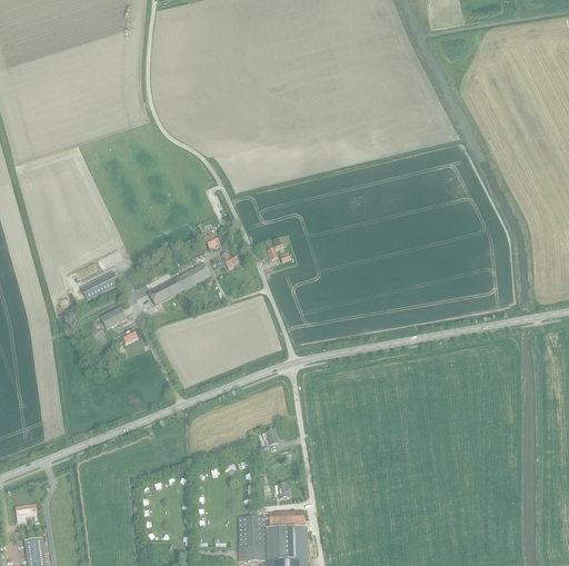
[(215,230),(203,236),(209,247),(219,242),(215,230)]
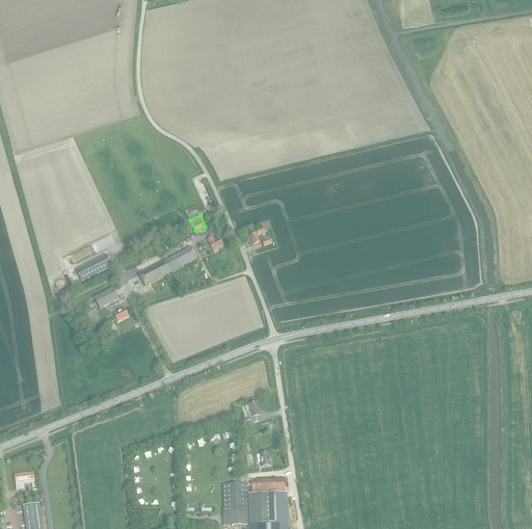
[(257,231),(250,233),(255,242),(261,239),(258,233),(266,230),(264,226),(256,229),(257,231)]
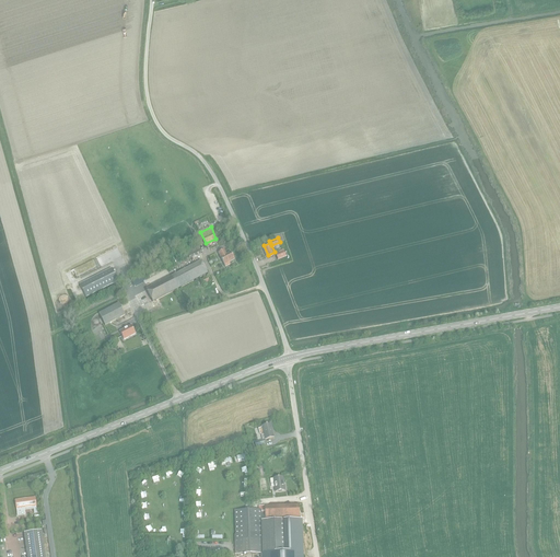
[(190,254),(201,248),(198,241),(187,246),(190,254)]
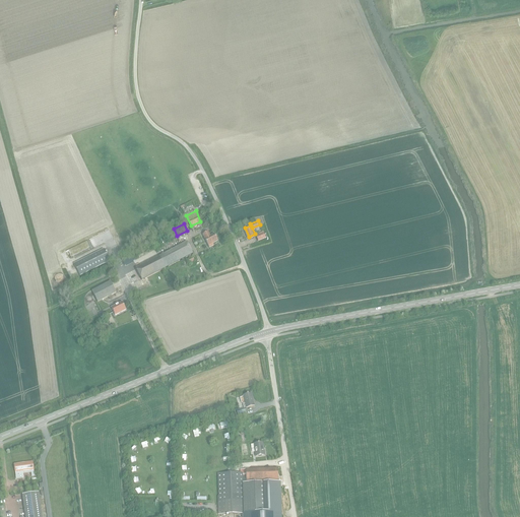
[(212,240),(217,238),(214,231),(210,233),(208,229),(202,232),(208,243),(209,244),(213,242),(212,240)]
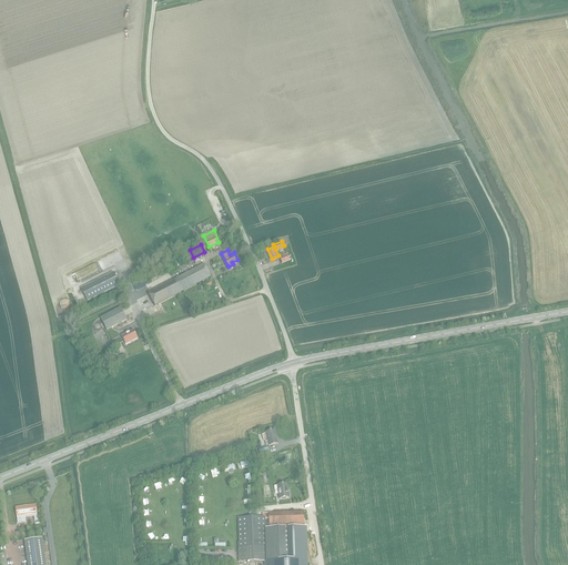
[(180,290),(211,274),(204,262),(174,278),(180,290)]
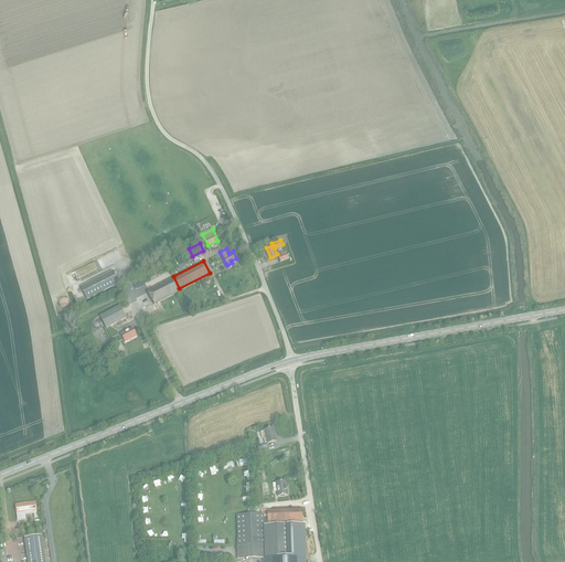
[(119,281),(113,267),(81,284),(86,296),(119,281)]
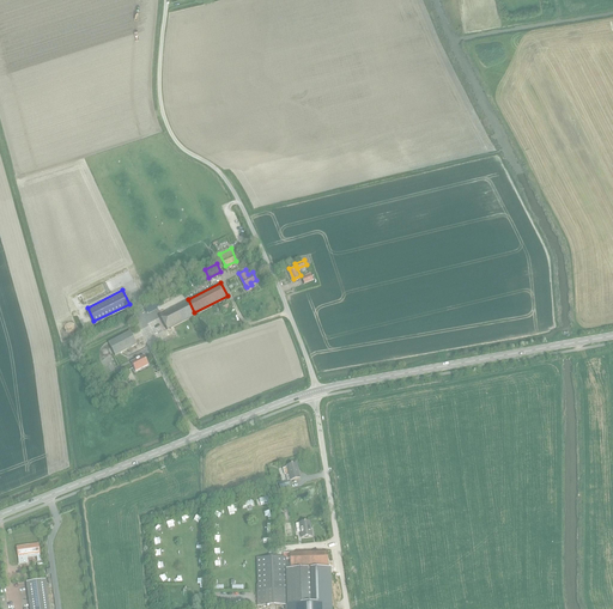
[(147,310),(158,304),(155,298),(144,304),(147,310)]
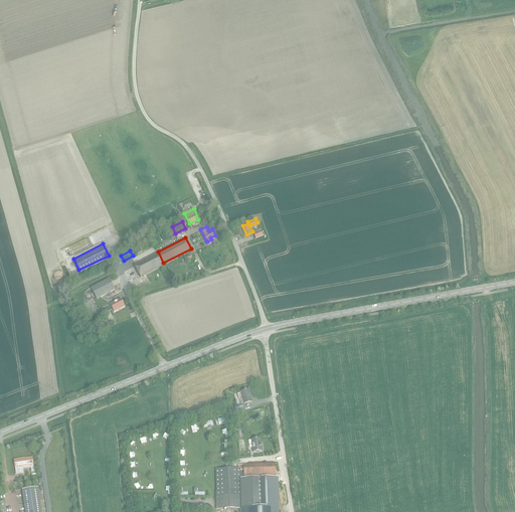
[(158,251),(135,264),(140,275),(163,263),(158,251)]
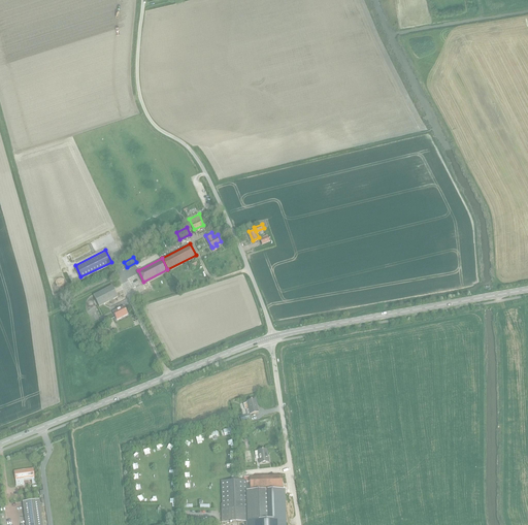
[(112,284),(107,286),(94,293),(99,304),(118,295),(112,284)]
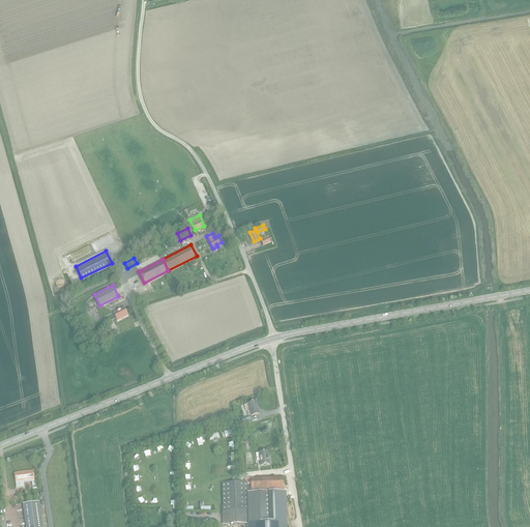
[(128,313),(124,305),(113,311),(117,319),(128,313)]
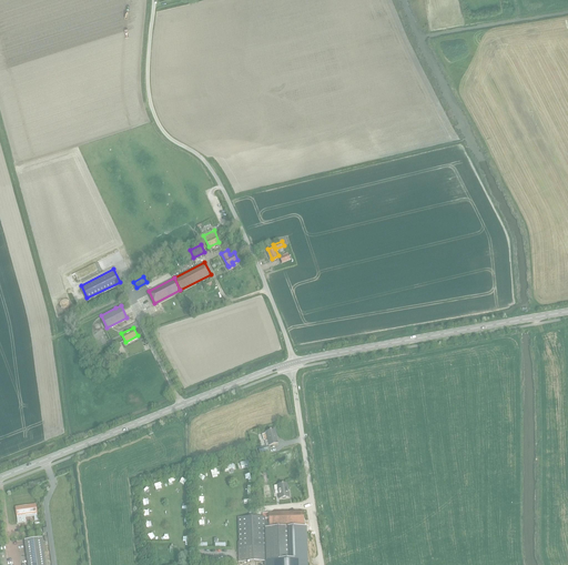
[(265,429),(266,430),(262,431),(263,436),(267,436),(270,442),(279,440),(275,426),(265,429)]
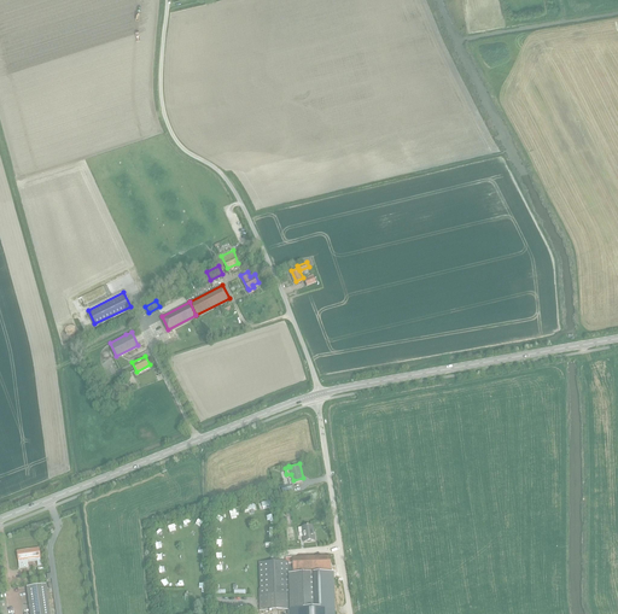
[(304,539),(315,537),(313,522),(302,524),(304,539)]
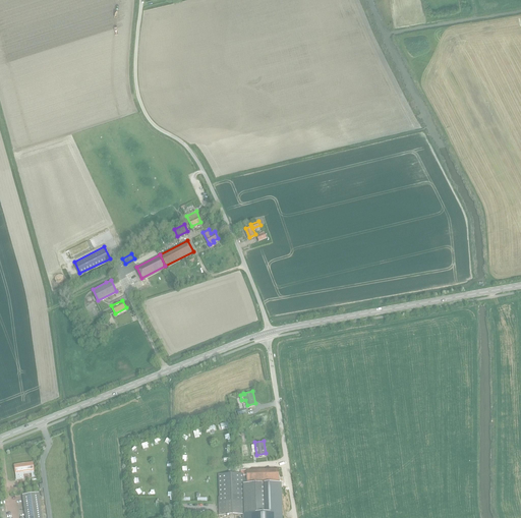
[(23,476),(22,469),(34,467),(33,460),(14,462),(15,466),(14,466),(14,467),(15,467),(16,477),(23,476)]
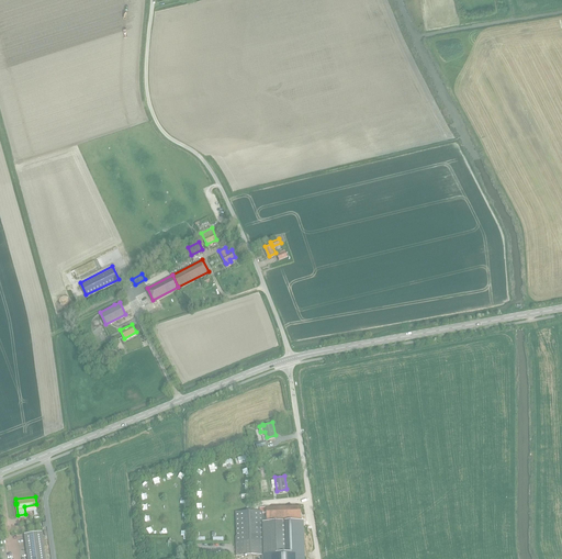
[(261,509),(235,510),(237,554),(263,552),(262,558),(303,558),(303,541),(304,541),(303,517),(301,517),(300,503),(266,505),(266,504),(261,505),(261,509)]
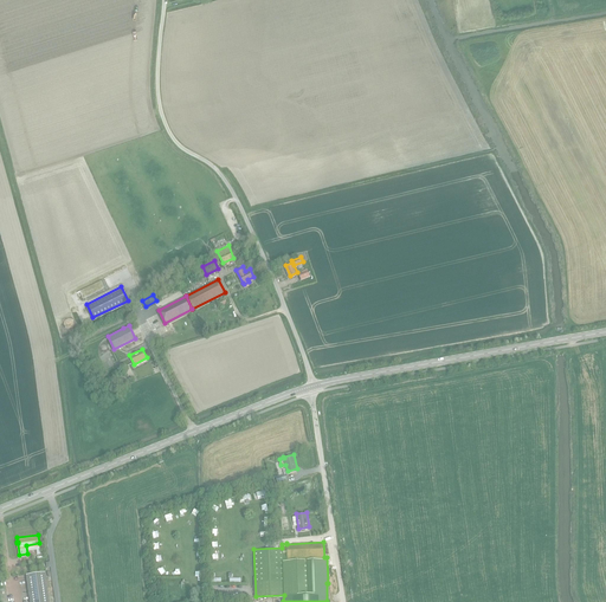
[(49,601),(45,570),(26,573),(30,601),(49,601)]
